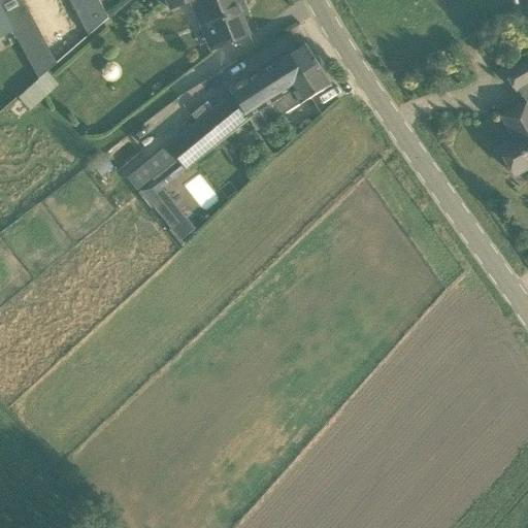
[(0,0),(0,36),(5,34),(12,31),(17,39),(21,46),(38,79),(57,64),(23,0),(0,0)]
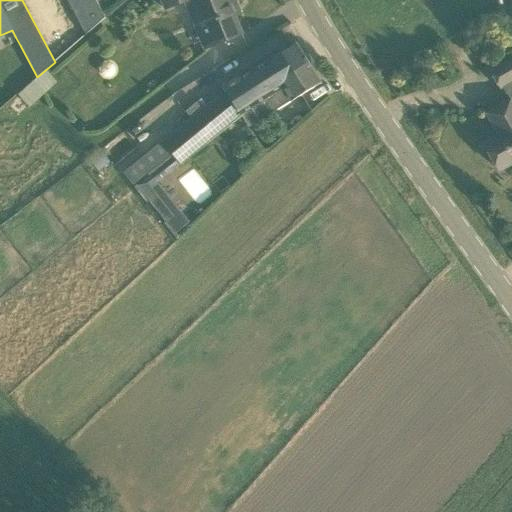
[(69,0),(82,25),(87,34),(105,17),(96,0),(69,0)]
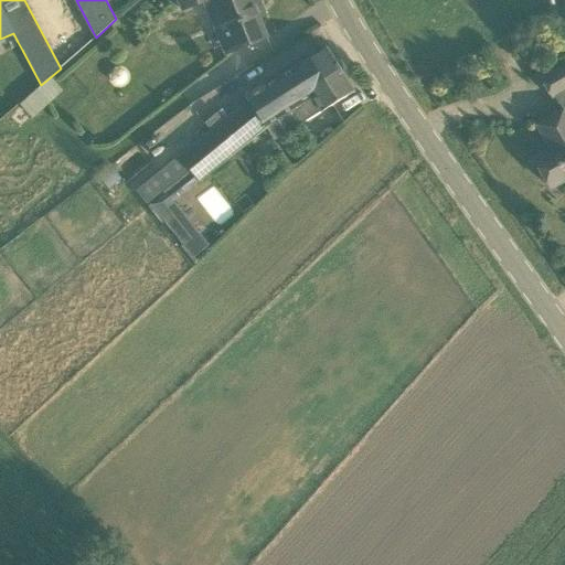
[(226,54),(267,38),(254,7),(260,4),(258,0),(178,0),(183,11),(204,2),(226,54)]
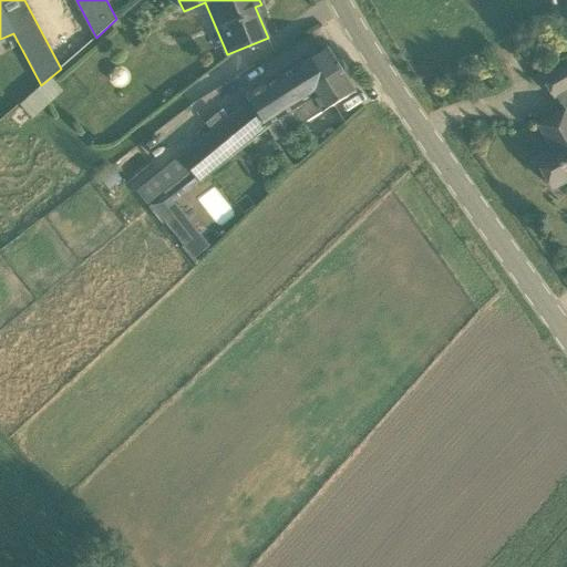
[(296,98),(341,70),(328,49),(265,89),(263,85),(246,96),(249,102),(179,161),(181,162),(160,178),(167,188),(188,171),(199,184),(267,130),(266,127),(278,120),(277,120),(300,105),(296,98)]
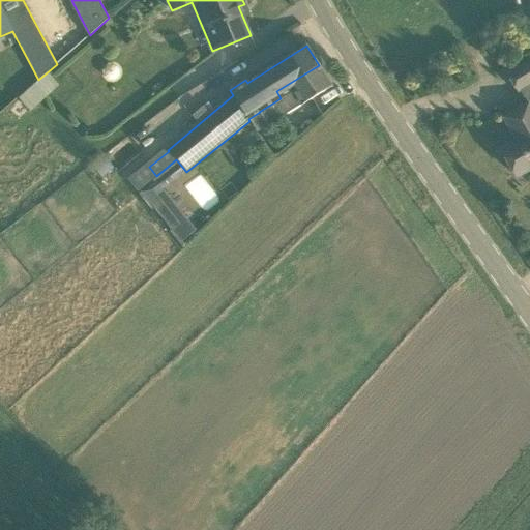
[(529,83),(529,60),(508,74),(518,90),(529,83)]
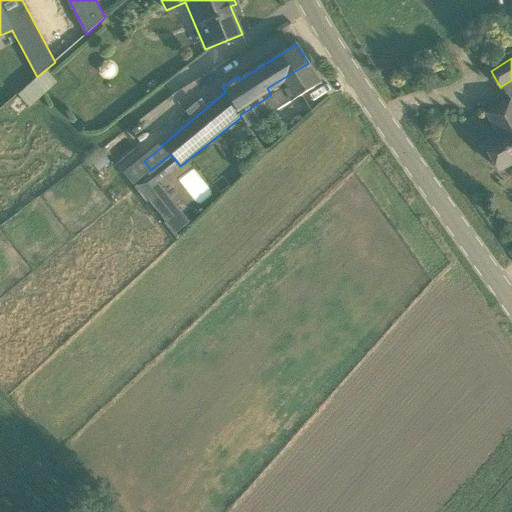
[(250,108),(251,108),(259,122),(292,101),(320,83),(308,63),(267,88),(271,95),(250,108)]
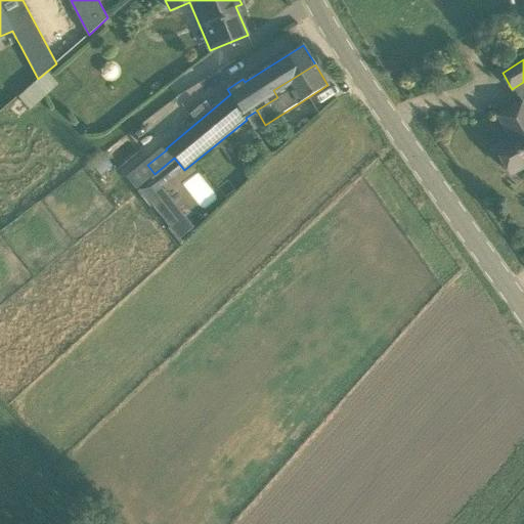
[(34,84),(44,95),(45,97),(58,85),(47,72),(34,84)]
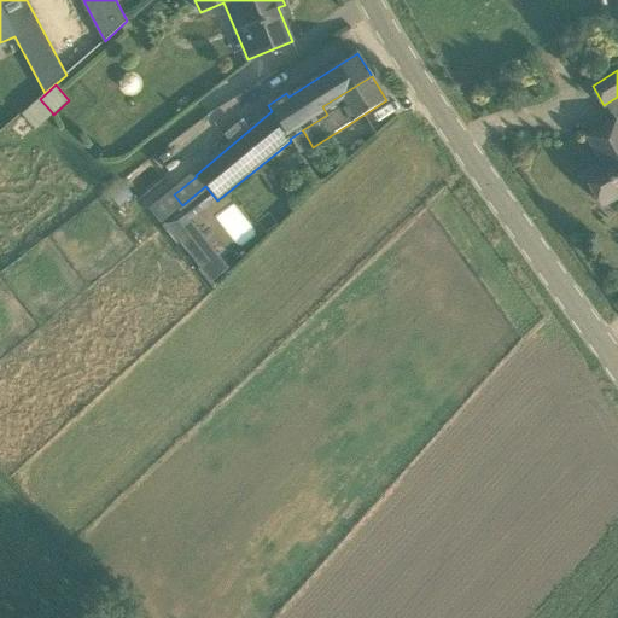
[(617,126),(616,123),(616,122),(588,138),(602,164),(584,175),(602,207),(617,197),(617,126)]
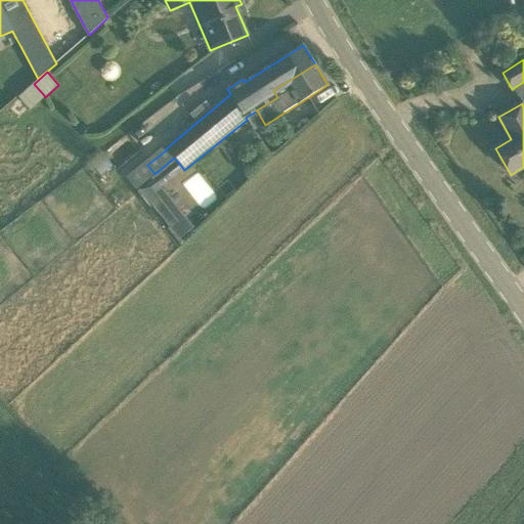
[(104,157),(93,167),(100,175),(112,165),(104,157)]
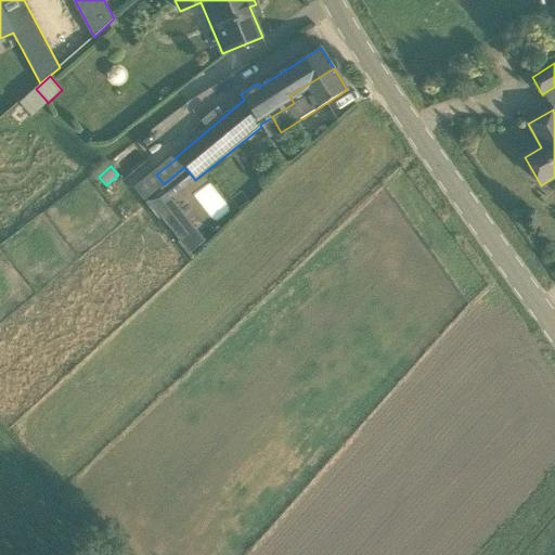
[(194,230),(178,210),(164,222),(180,242),(194,230)]
